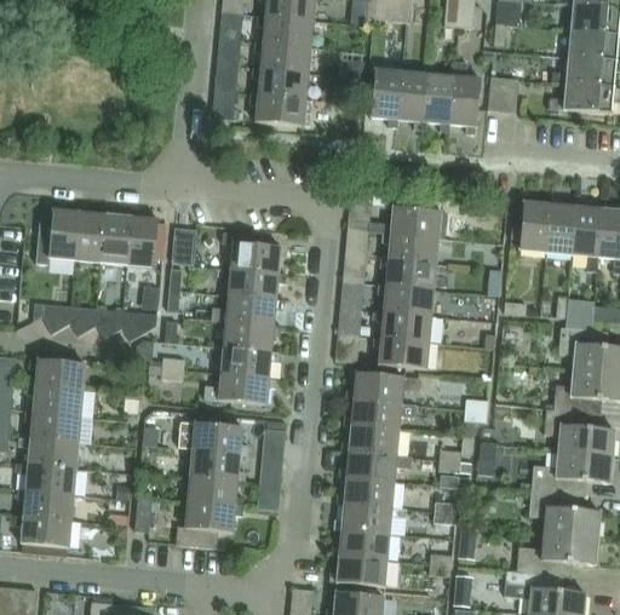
[(220,11),(242,13),(244,3),(222,0),(220,11)]
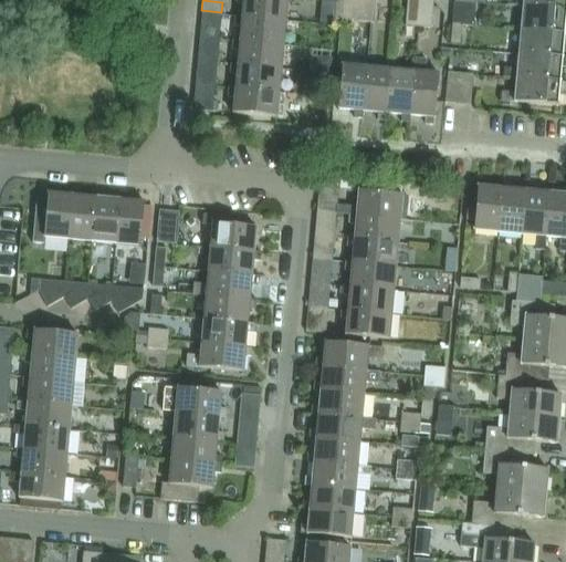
[(242,0),(241,14),(285,19),(287,0),(242,0)]
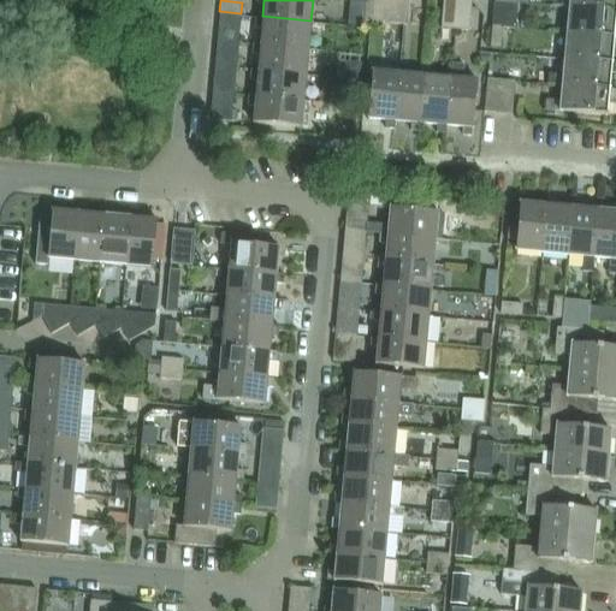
[(366,0),(363,18),(378,19),(379,0),(366,0)]
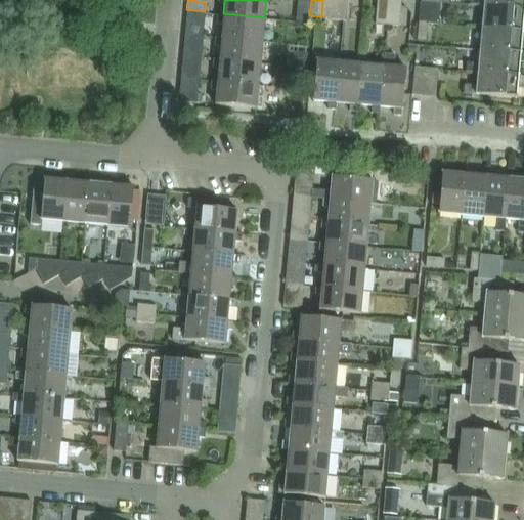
[(322,0),(321,16),(333,17),(335,0),(322,0)]
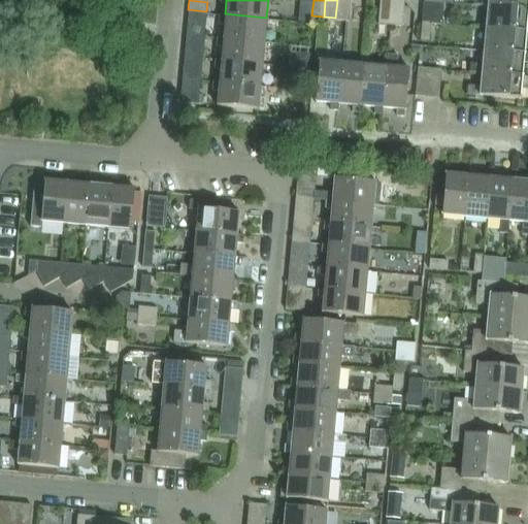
[(337,0),(335,18),(348,19),(350,0),(337,0)]
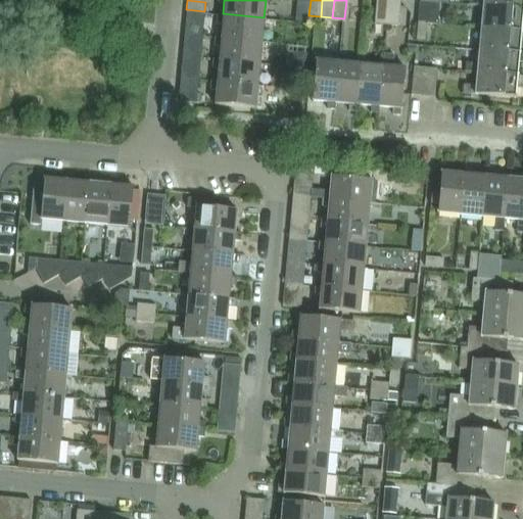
[(376,0),(374,20),(386,21),(388,0),(376,0)]
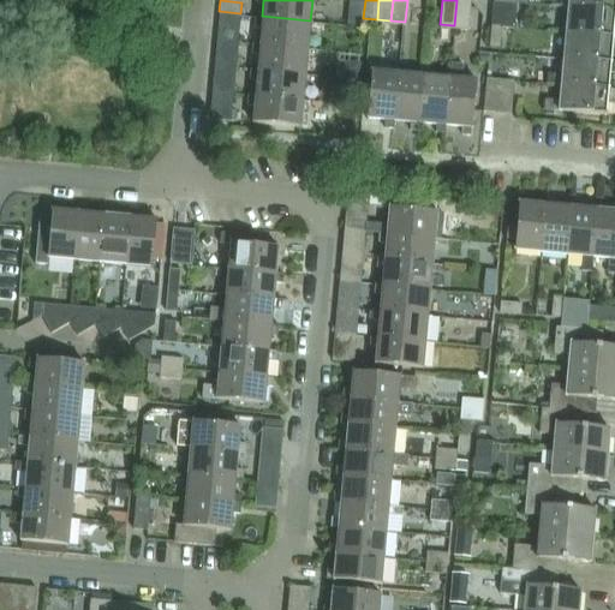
[(457,0),(454,25),(469,27),(470,0),(457,0)]
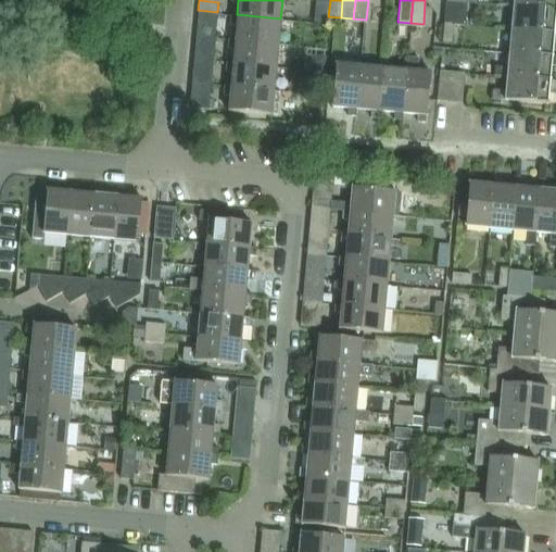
[(445,0),(443,21),(453,22),(453,23),(465,24),(467,0),(445,0)]
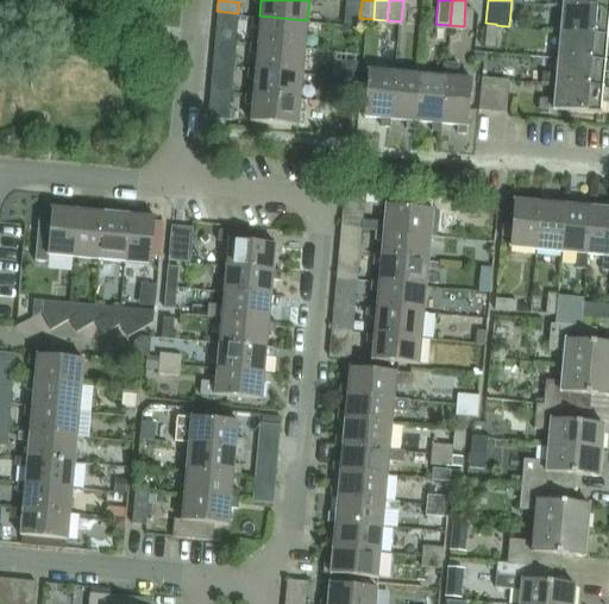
[(608,7),(562,4),(559,30),(608,33),(608,17),(608,7)]
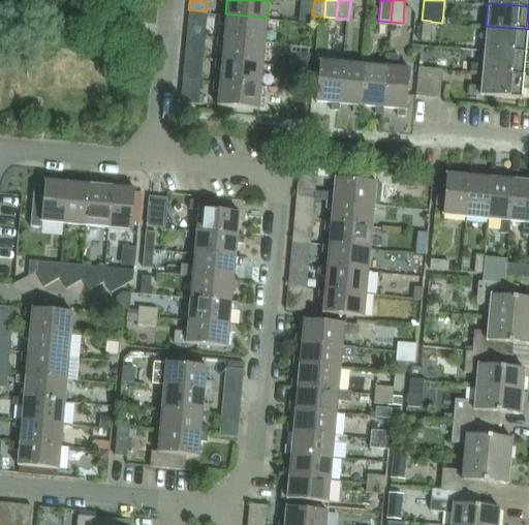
[(188,9),(187,23),(206,25),(207,11),(188,9)]
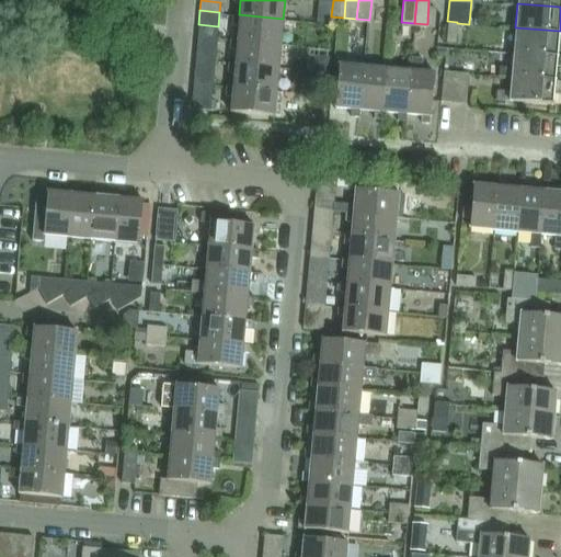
[(281,42),(283,19),(239,14),(232,13),(231,22),(238,22),(237,38),(281,42)]
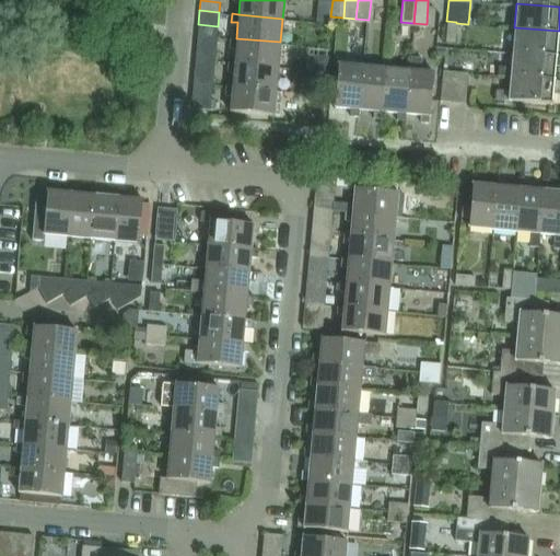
[(456,22),(446,21),(445,41),(455,41),(456,23),(456,22)]
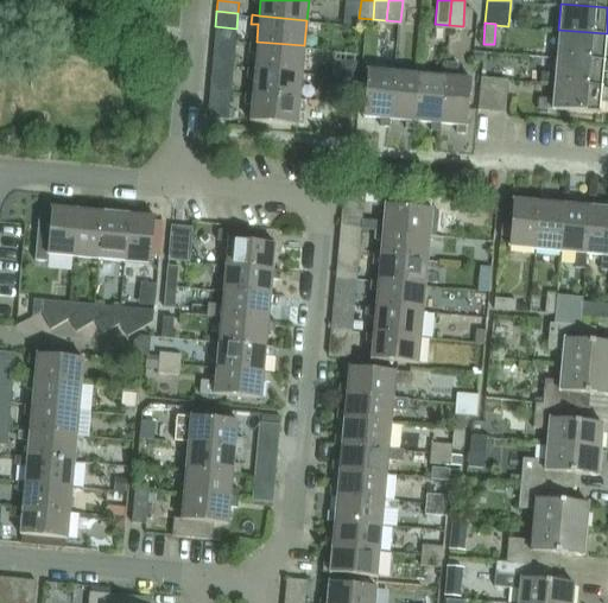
[(214,37),(235,38),(236,29),(215,26),(214,37)]
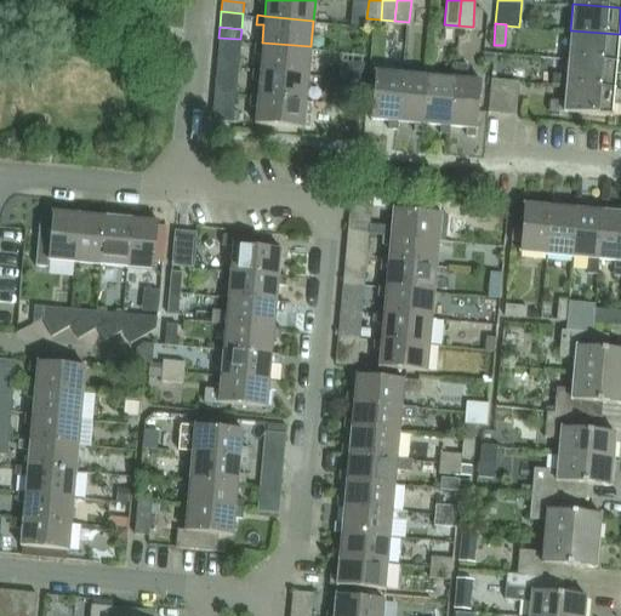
[(570,30),(569,56),(617,61),(619,44),(620,43),(620,34),(570,30)]
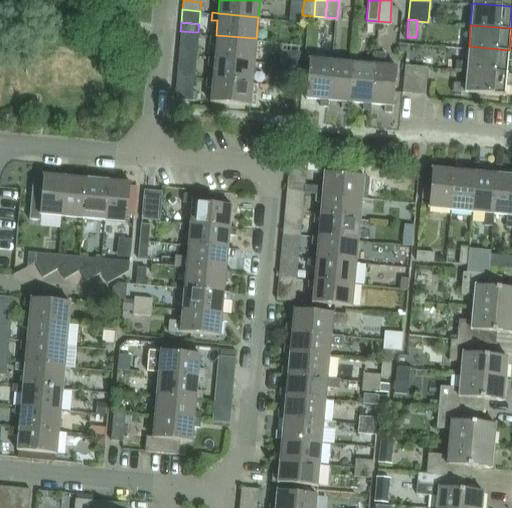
[(180,31),(179,43),(197,45),(198,32),(180,31)]
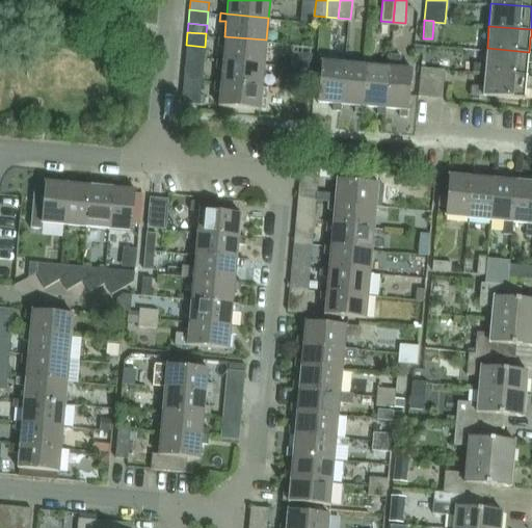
[(264,62),(266,40),(224,36),(218,35),(217,43),(223,44),(222,58),(264,62)]
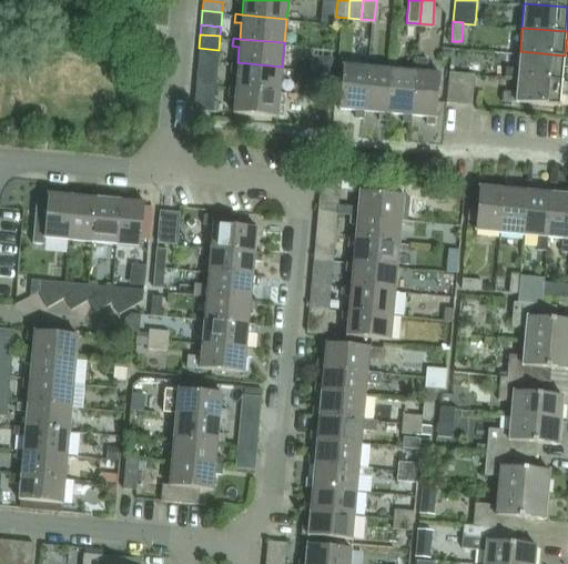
[(198,58),(217,60),(219,50),(199,48),(198,58)]
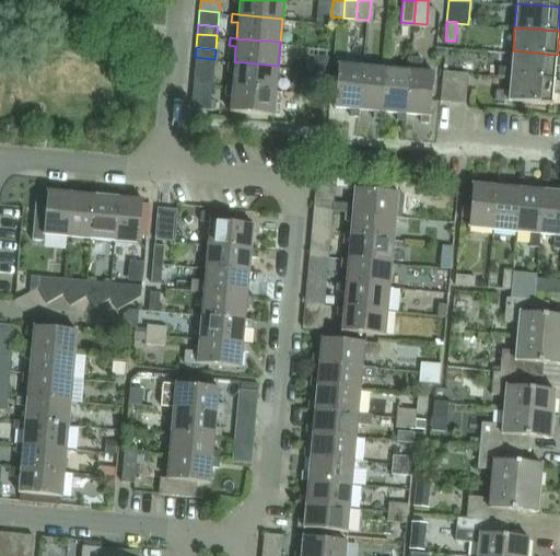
[(513,50),(511,65),(498,64),(497,73),(511,74),(555,78),(556,62),(559,62),(559,54),(557,55),(513,50)]
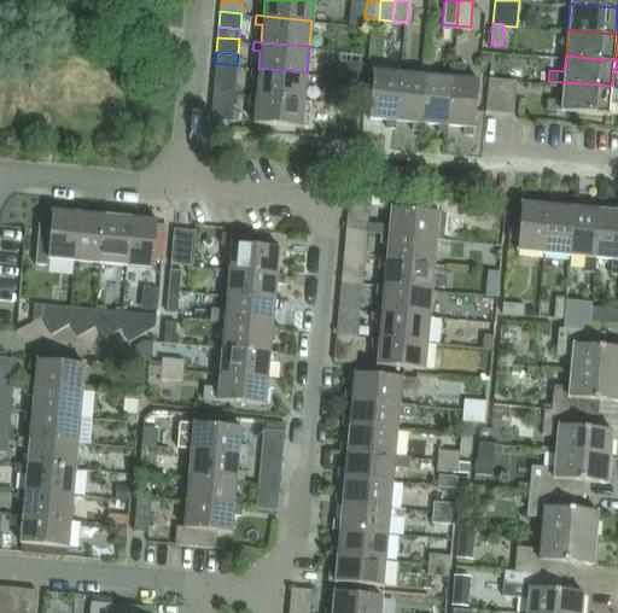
[(462,133),(473,133),(478,77),(464,76),(465,60),(453,59),(452,75),(447,123),(464,126),(462,133)]
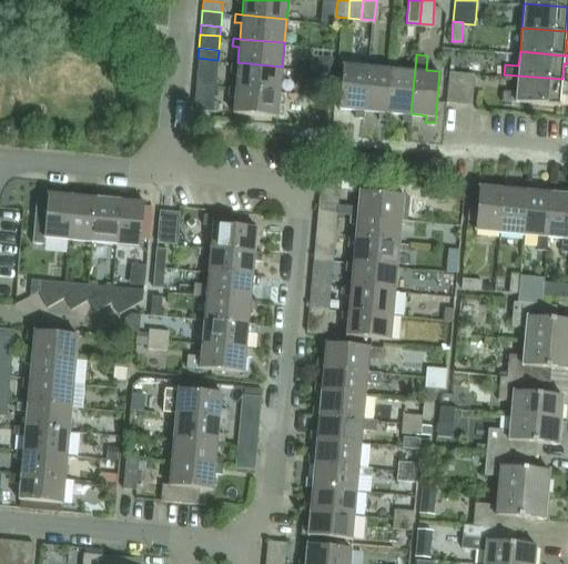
[(198,58),(196,72),(216,74),(217,60),(198,58)]
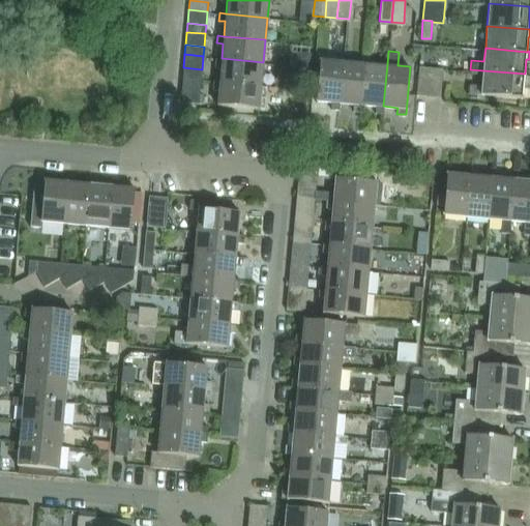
[(261,84),(263,62),(222,58),(215,57),(214,65),(221,65),(219,80),(261,84)]
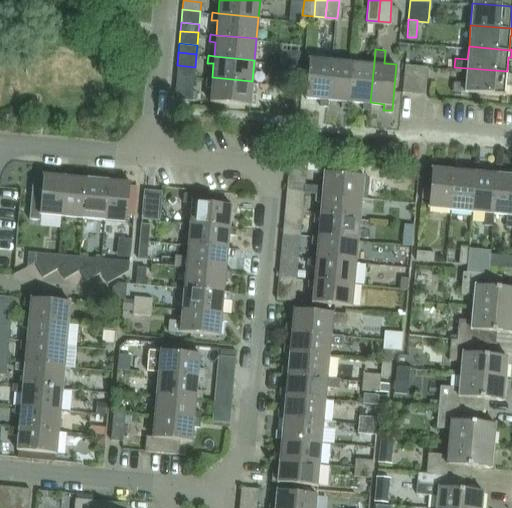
[(327,99),(331,58),(309,56),(305,97),(320,98),(319,104),(327,105),(327,99)]
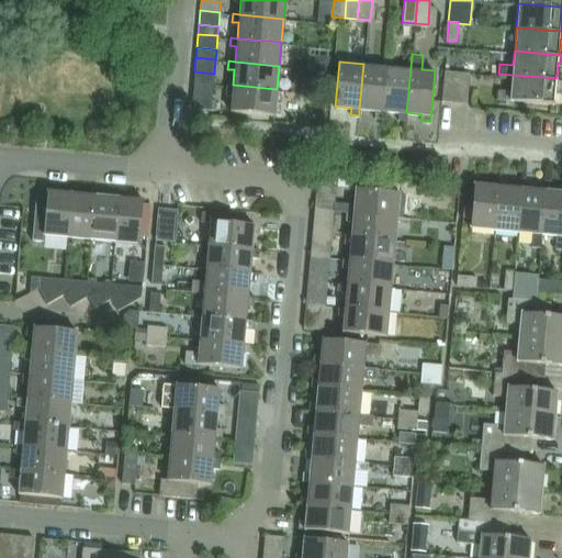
[(388,66),(363,64),(359,109),(374,110),(374,116),(383,118),(383,110),(388,66)]
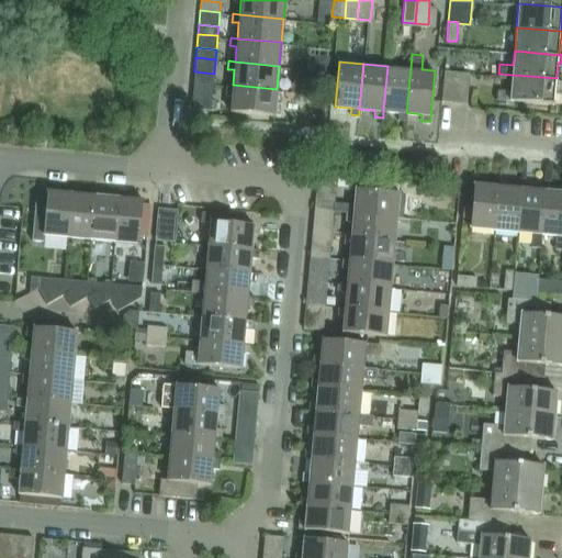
[(406,112),(411,68),(388,66),(383,110),(398,112),(397,119),(406,119),(406,112)]
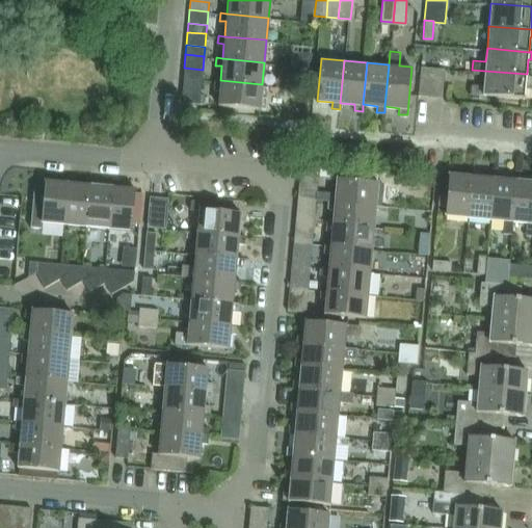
[(430,95),(432,66),(421,64),(418,94),(430,95)]
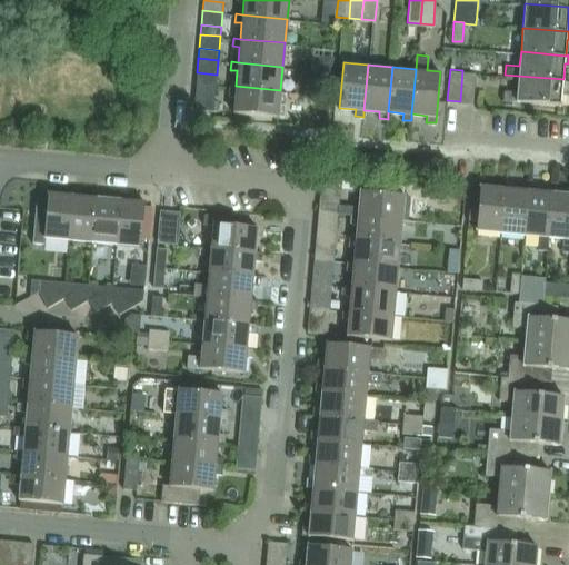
[(476,71),(462,70),(460,101),(472,102),(476,71)]
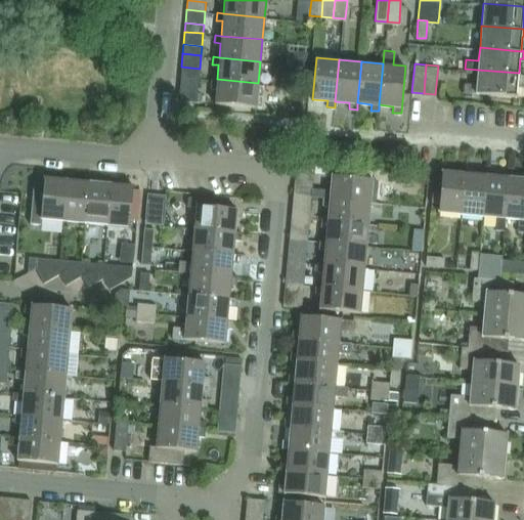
[(180,76),(199,77),(200,69),(181,67),(180,76)]
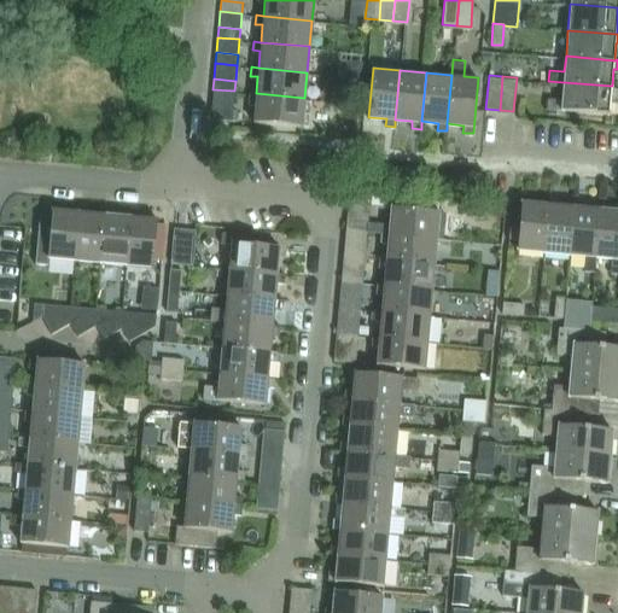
[(564,82),(561,98),(547,97),(546,107),(610,112),(611,95),(617,95),(617,86),(612,86),(564,82)]
